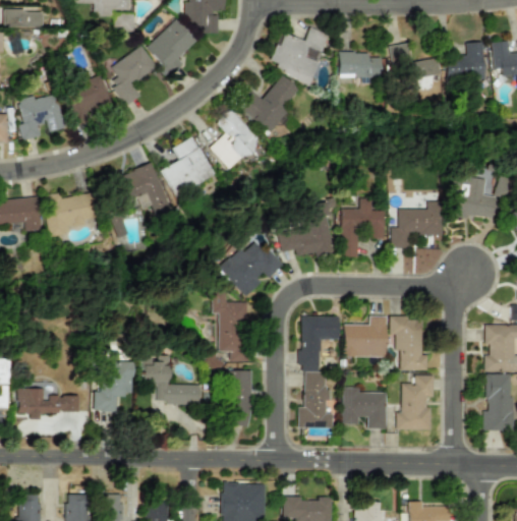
[(127,0),(72,0),(72,3),(94,3),(94,16),(112,16),(112,10),(128,10),(127,0)]
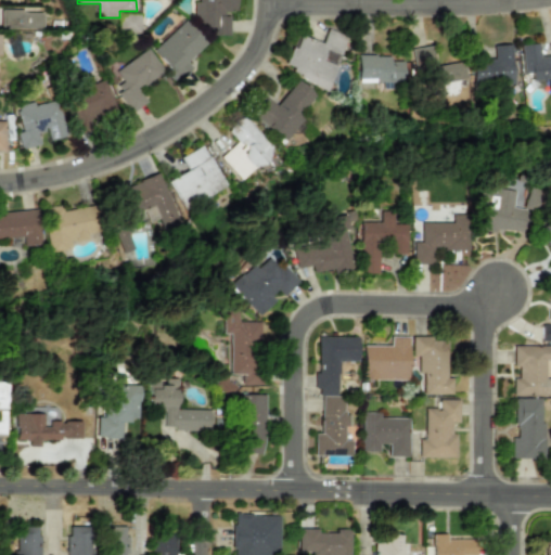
[(201,0),(202,2),(196,2),(196,20),(205,20),(205,29),(214,29),(214,36),(232,36),(232,13),(239,13),(238,0),(201,0)]
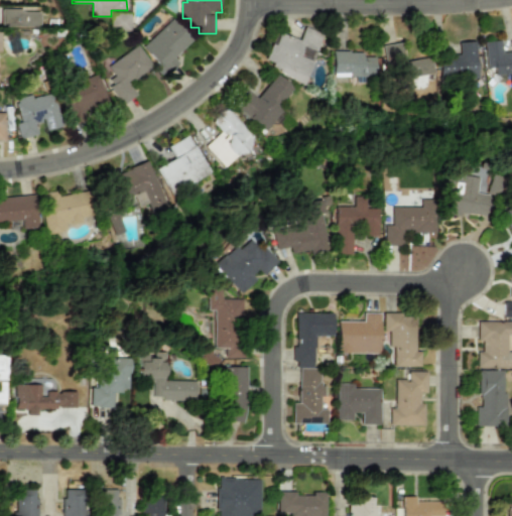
[(41,11),(4,10),(3,26),(41,27),(41,11)]
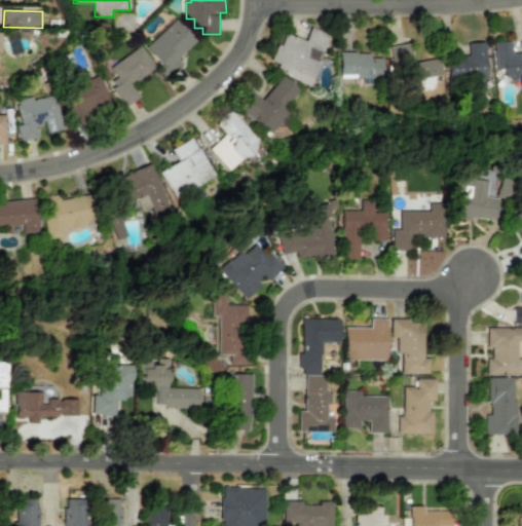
[(121,31),(134,31),(134,19),(121,19),(121,31)]
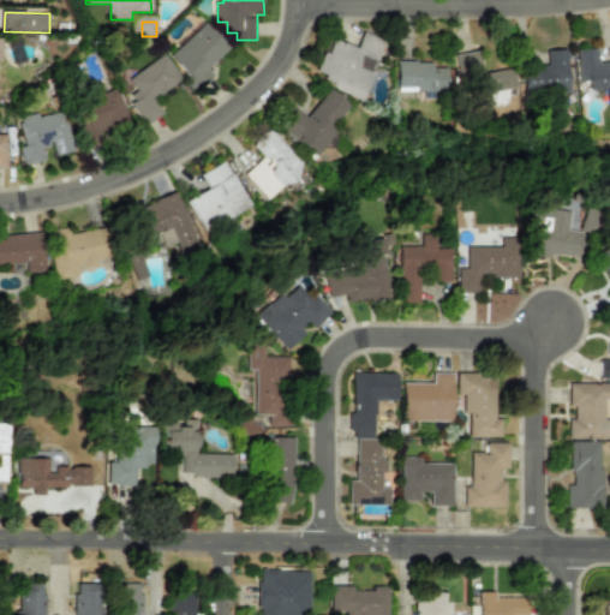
[(216,76),(210,69),(232,48),(208,22),(172,57),(203,88),(216,76)]
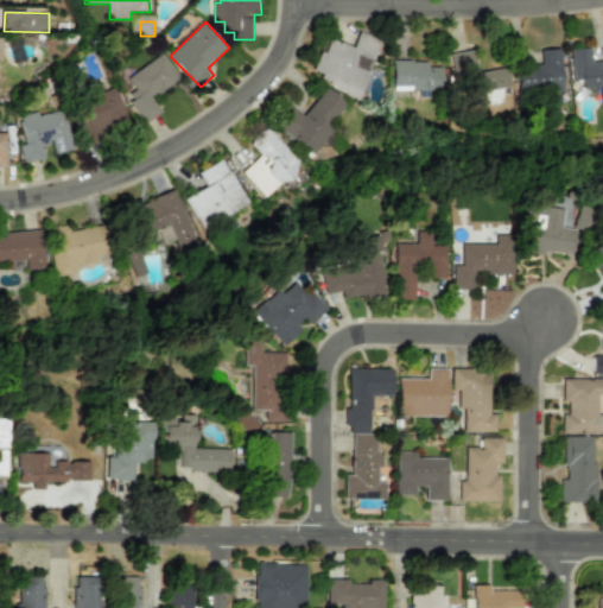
[(312,77),(363,95),(382,39),(360,32),(355,46),(327,37),(312,77)]
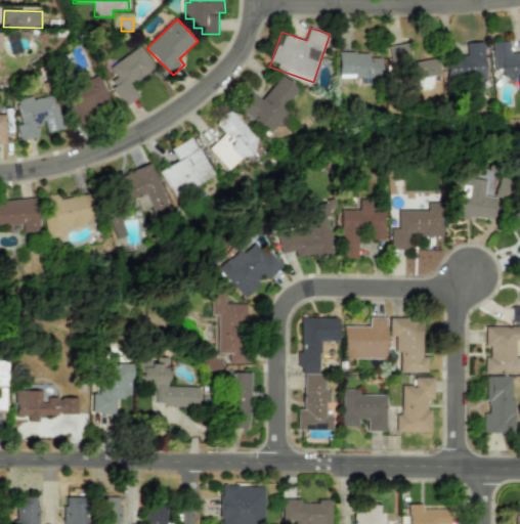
[(519,51),(512,52),(511,41),(494,42),(496,70),(504,69),(504,76),(519,75),(519,51)]
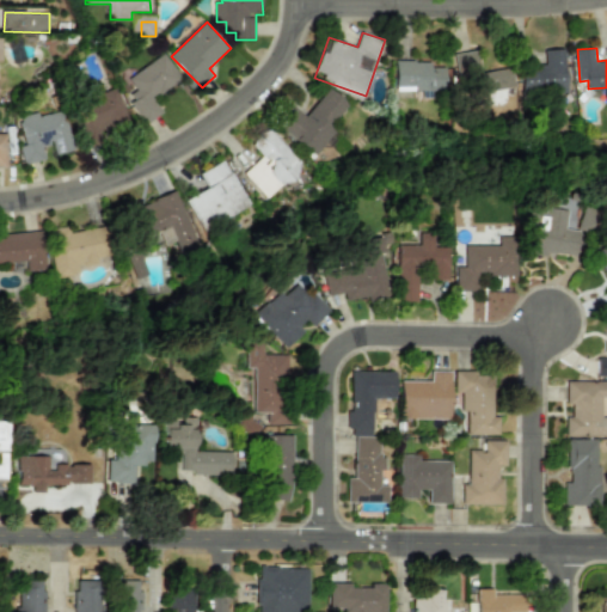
[(523,67),(523,93),(568,92),(566,49),(547,50),(547,66),(523,67)]
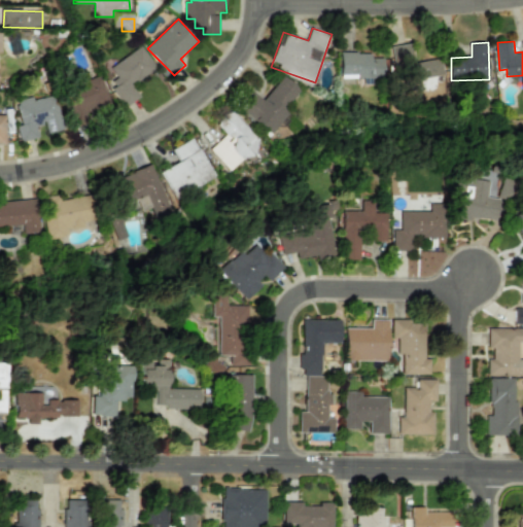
[(415,63),(412,44),(396,45),(403,93),(423,90),(422,78),(444,75),(442,59),(415,63)]
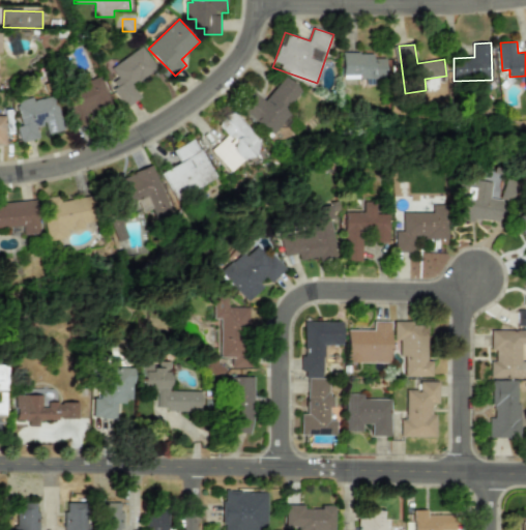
[(112,67),(119,78),(112,84),(128,108),(143,98),(135,85),(158,68),(144,47),(112,67)]
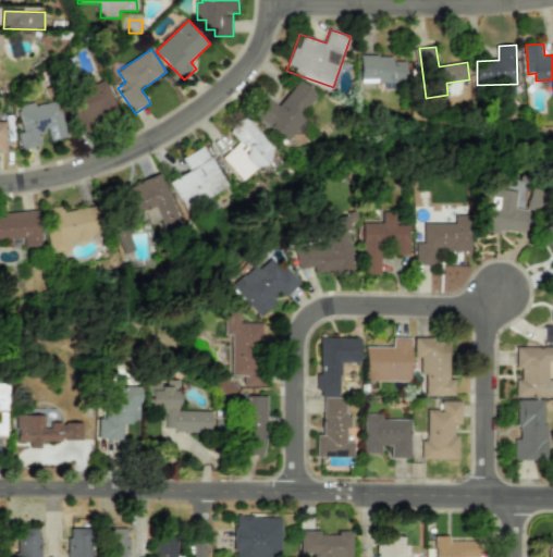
[(407,62),(394,61),(394,57),(363,56),(361,82),(379,83),(379,89),(394,89),(394,83),(406,83),(407,62)]
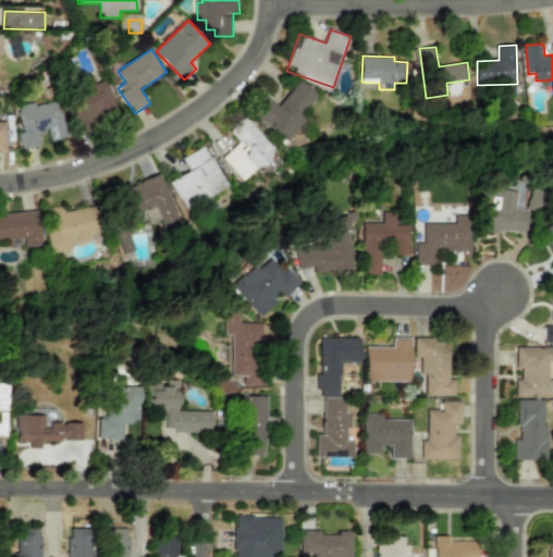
[(120,114),(108,81),(71,95),(78,115),(74,116),(80,128),(120,114)]
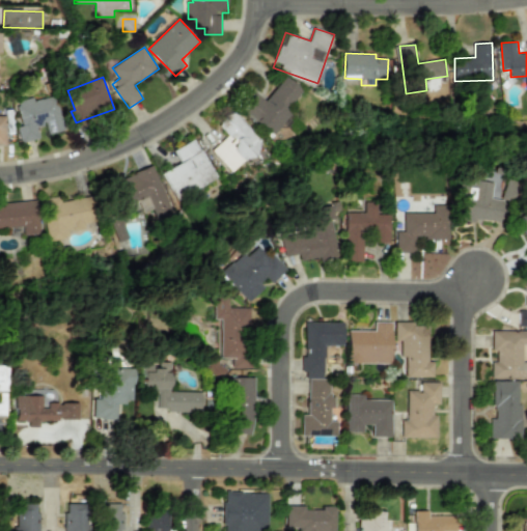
[(293,114),(287,110),(304,90),(287,77),(267,101),(254,90),(241,107),(275,135),(293,114)]
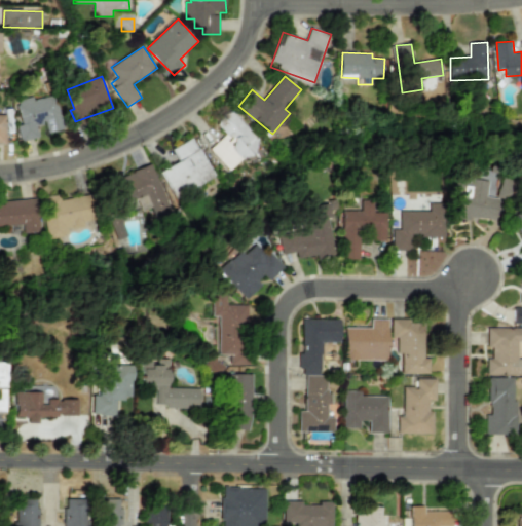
[(40,138),(38,125),(47,124),(49,133),(65,130),(58,96),(35,100),(35,97),(17,100),(22,124),(19,125),(22,141),(40,138)]
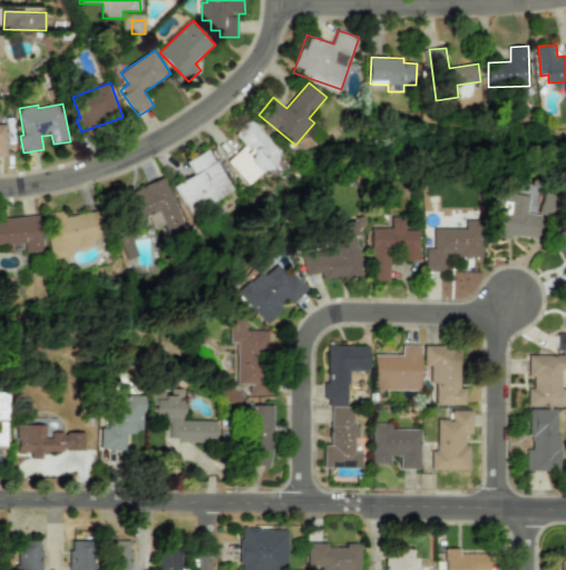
[(228,161),(251,186),(284,154),(251,118),(235,134),(246,145),(228,161)]
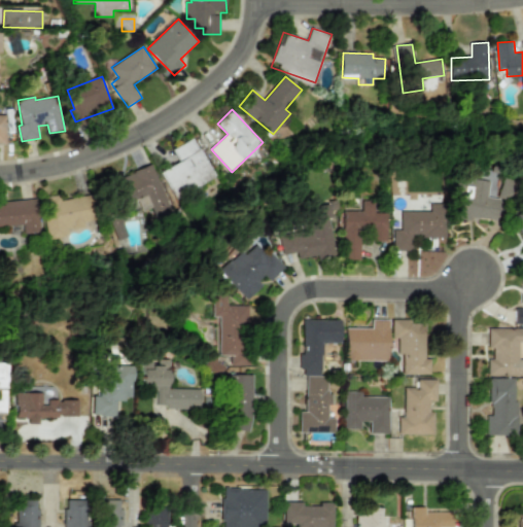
[(163,170),(175,198),(215,179),(197,138),(174,148),(180,163),(163,170)]
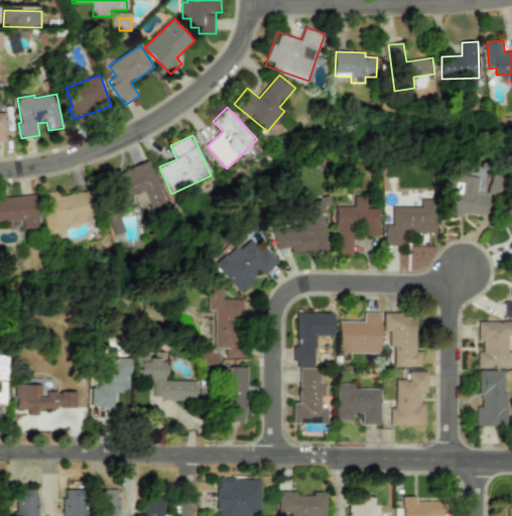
[(149,161),(112,176),(122,201),(145,191),(156,219),(171,213),(149,161)]
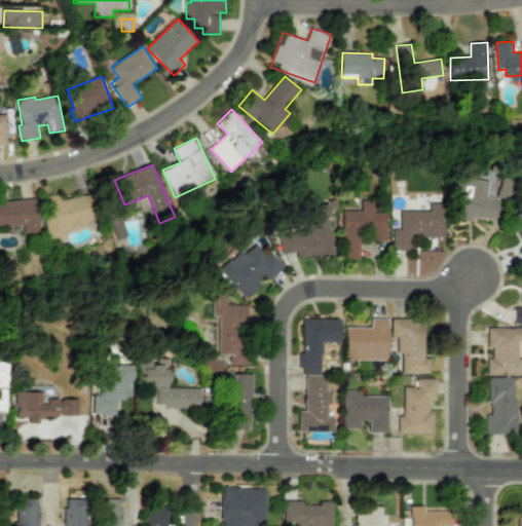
[(497,222),(500,198),(487,196),(489,181),(470,179),(470,183),(457,181),(452,216),(497,222)]
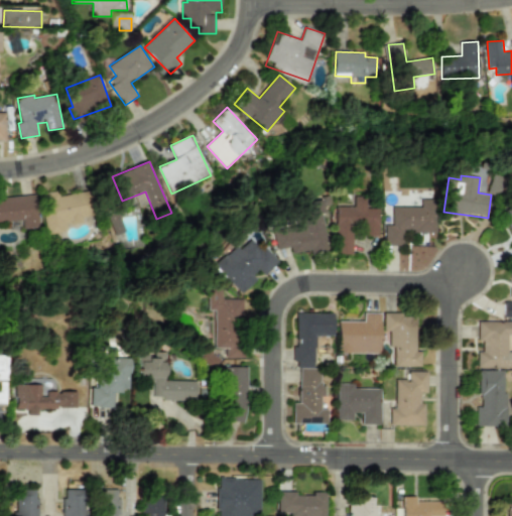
[(57,196),(57,191),(42,192),(47,234),(68,232),(67,223),(91,220),(88,192),(57,196)]
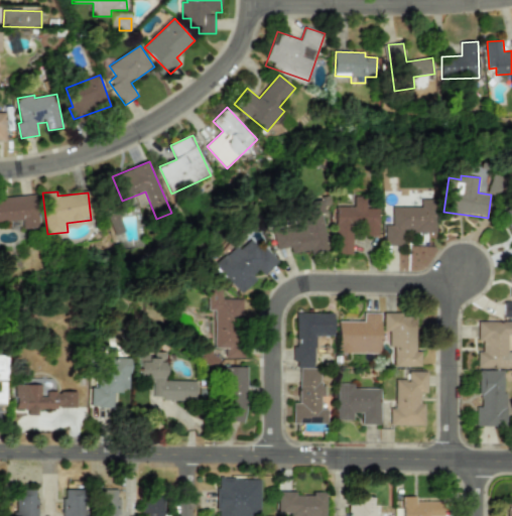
[(0,200),(0,222),(23,221),(23,229),(39,228),(37,196),(4,197),(4,201),(0,200)]
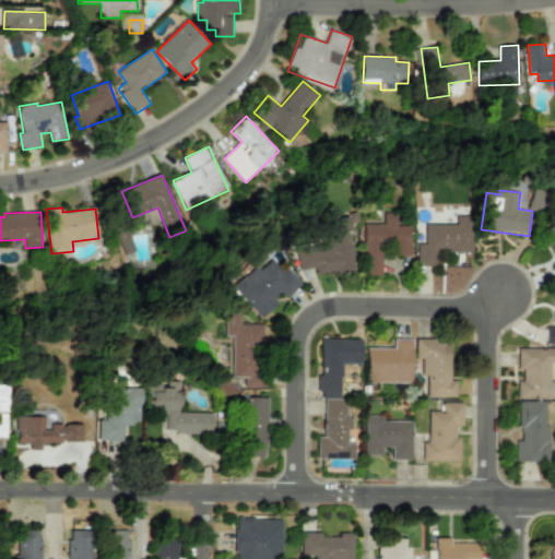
[(365,275),(385,275),(385,246),(394,246),(394,256),(413,256),(413,226),(399,226),(399,213),(386,213),(386,224),(366,224),(365,275)]
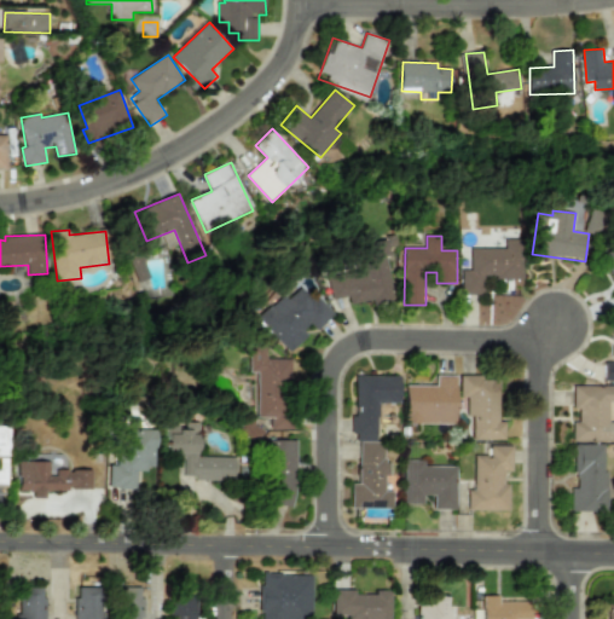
[(471,248),(473,270),(463,270),(464,294),(486,294),(486,279),(523,279),(523,238),(507,239),(507,248),(471,248)]
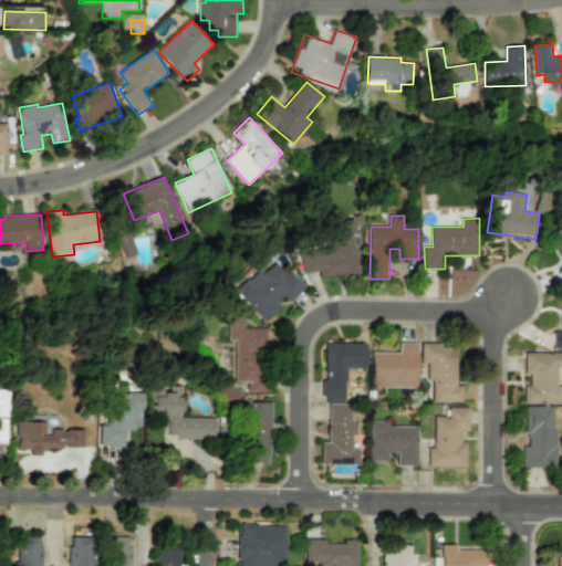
[(362,276),(355,236),(360,234),(356,220),(333,223),(336,245),(301,251),(305,273),(321,271),(322,279),(341,275),(342,280),(362,276)]
